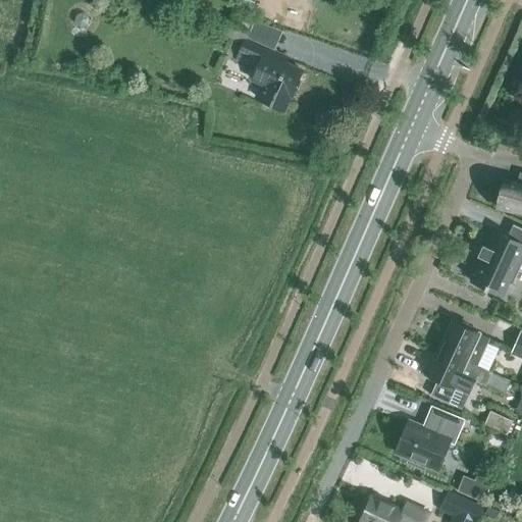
[(286,63),(290,57),(245,38),(233,59),(258,68),(251,81),(264,87),(259,100),(284,111),(303,70),(286,63)]
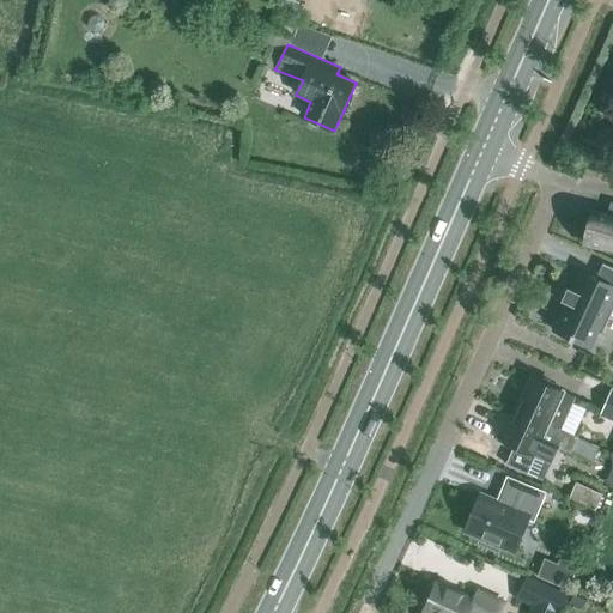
[(612,216),(594,211),(586,244),(612,250),(612,216)]
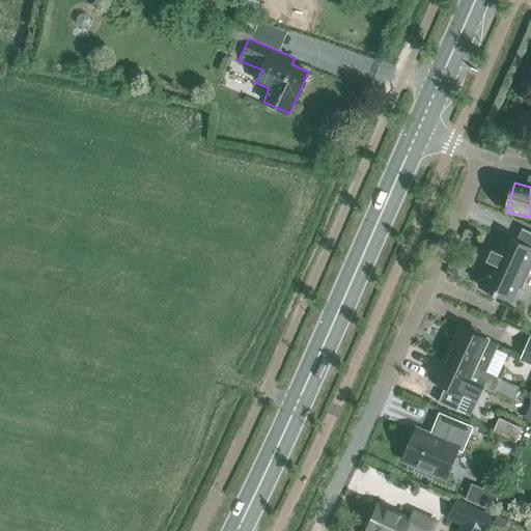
[(530,256),(530,247),(503,234),(496,251),(492,249),(485,260),(491,262),(479,285),(495,292),(494,294),(496,295),(497,294),(510,300),(516,287),(521,289),(528,272),(525,270),(530,256)]
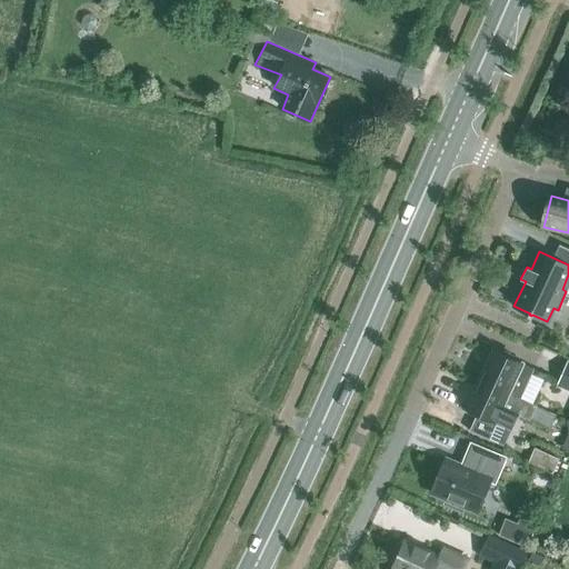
[(493,350),(479,381),(520,400),(533,369),(493,350)]
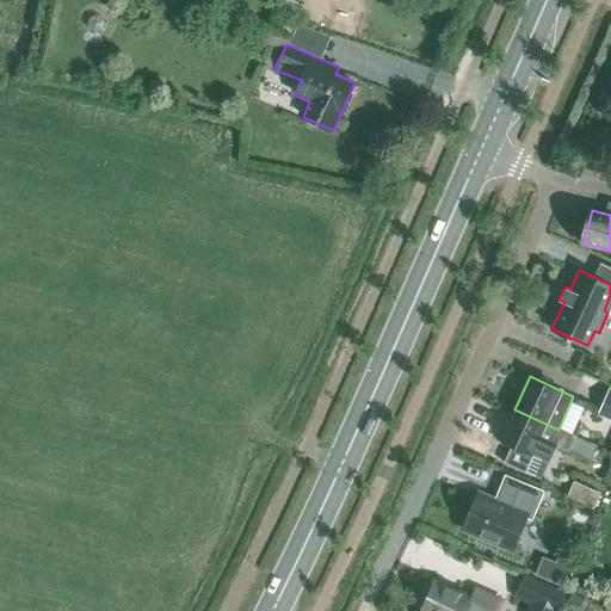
[(610,388),(599,411),(610,415),(610,388)]
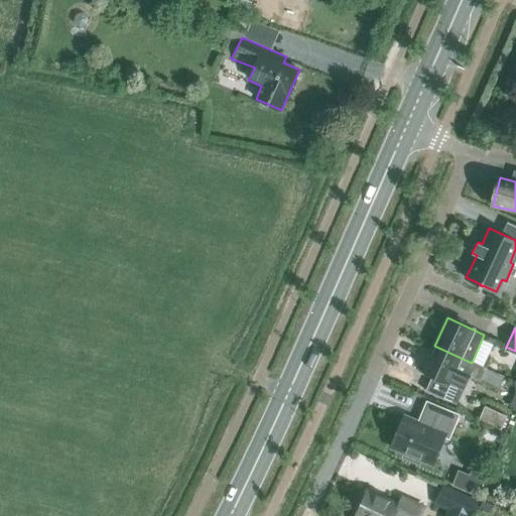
[(472,363),(434,346),(421,373),(430,377),(424,391),(450,403),(464,376),(481,384),(488,369),(472,363)]
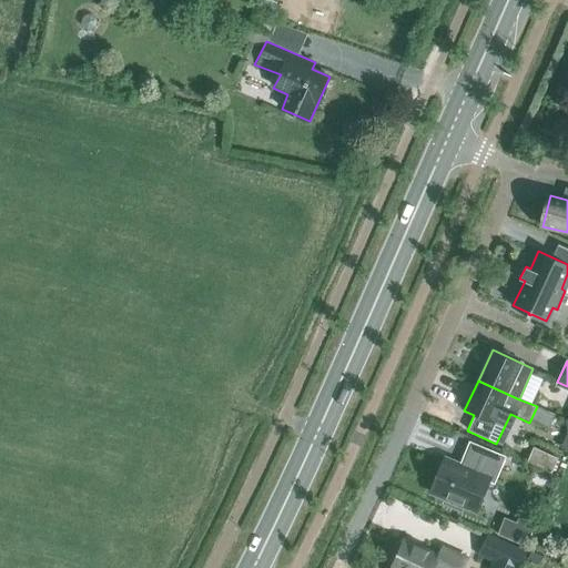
[(444,456),(429,488),(473,508),(486,479),(492,482),(503,456),(469,440),(459,463),(444,456)]
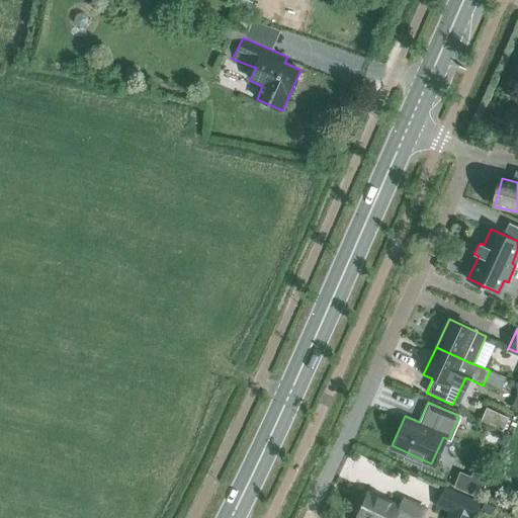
[(482,422),(503,432),(509,419),(487,409),(482,422)]
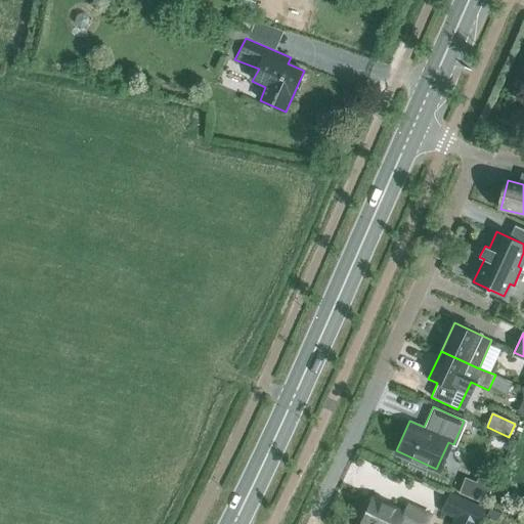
[(477,482),(471,497),(485,504),(492,488),(477,482)]
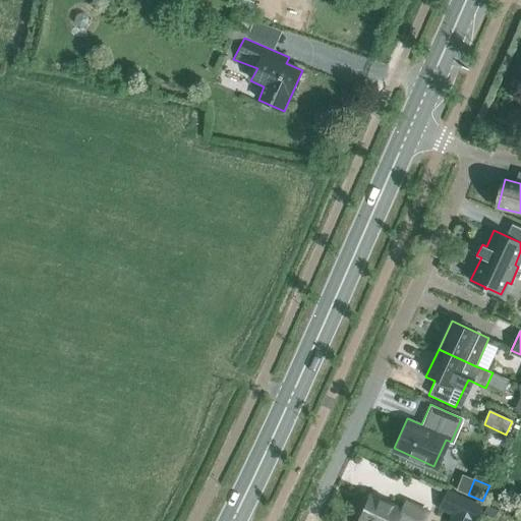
[(447,490),(439,510),(444,512),(463,520),(475,520),(482,507),(447,490)]
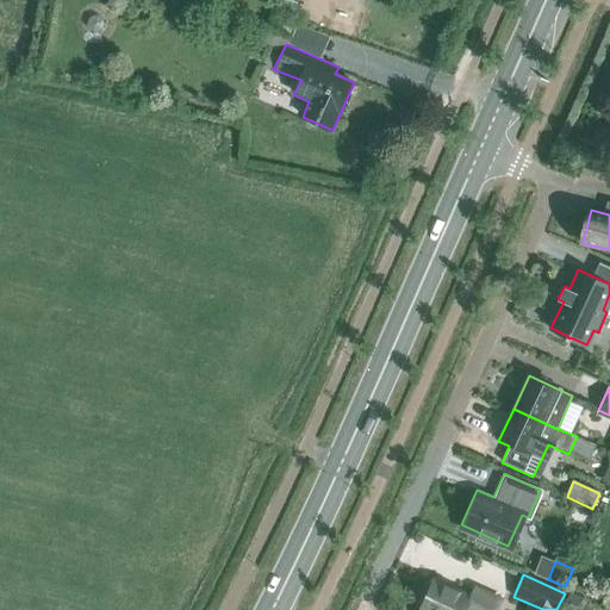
[(435,582),(422,609),(497,609),(502,601),(474,589),(471,597),(435,582)]
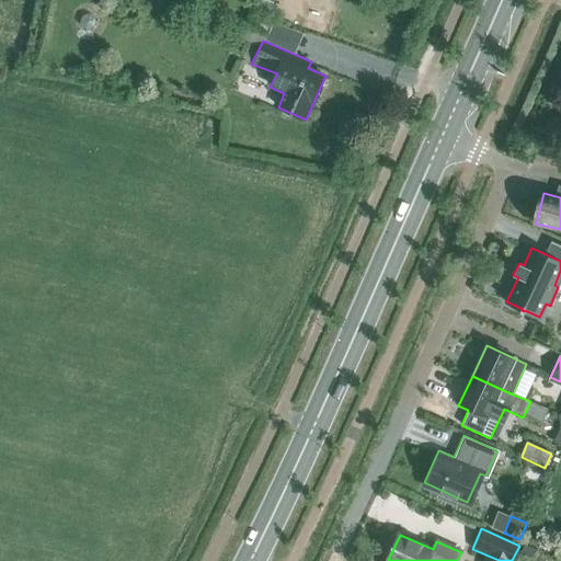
[(525,546),(521,552),(533,559),(536,551),(525,546)]
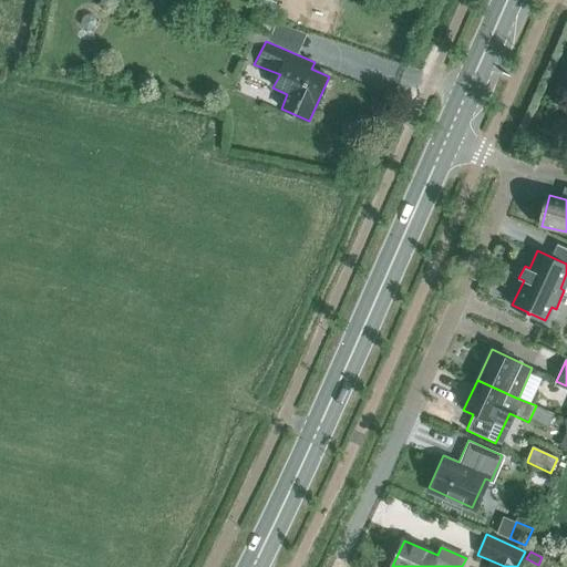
All buildings are outlined.
